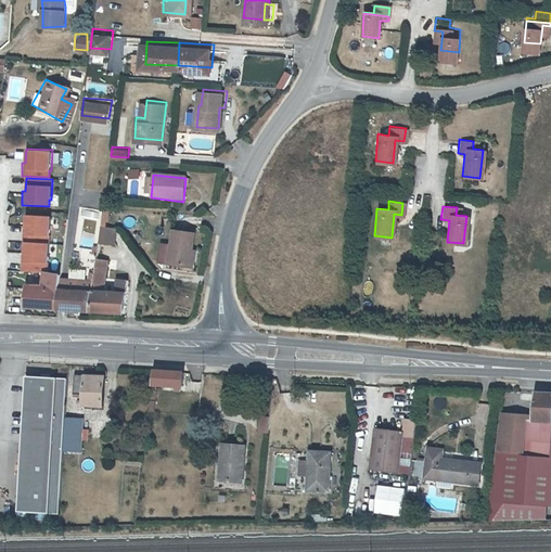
[(52,214),(26,212),(25,226),(22,226),(21,239),(48,241),(49,234),(51,234),(52,214)]
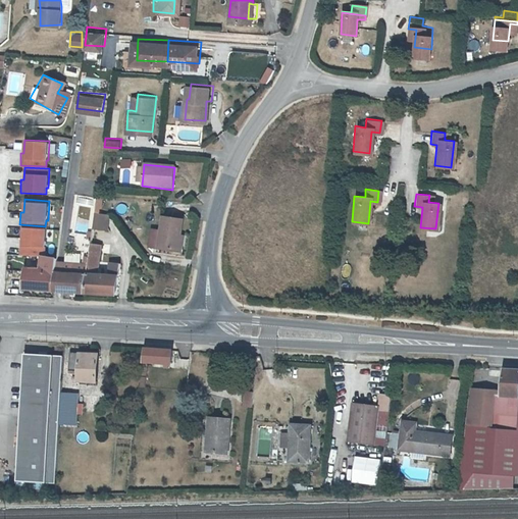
[(109,212),(95,211),(93,225),(107,227),(109,212)]
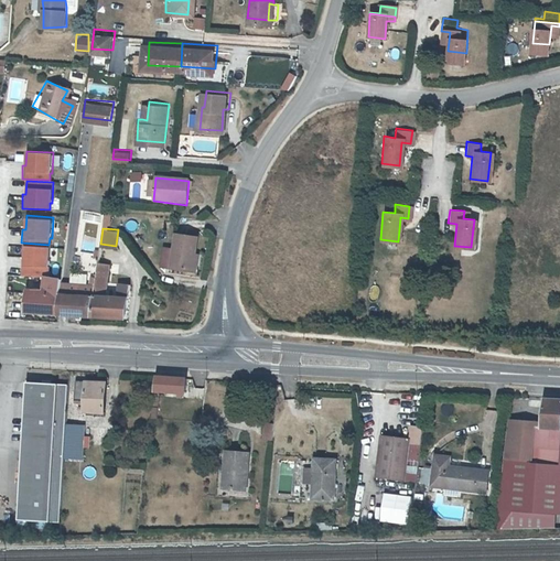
[(191,269),(195,235),(170,233),(165,267),(191,269)]
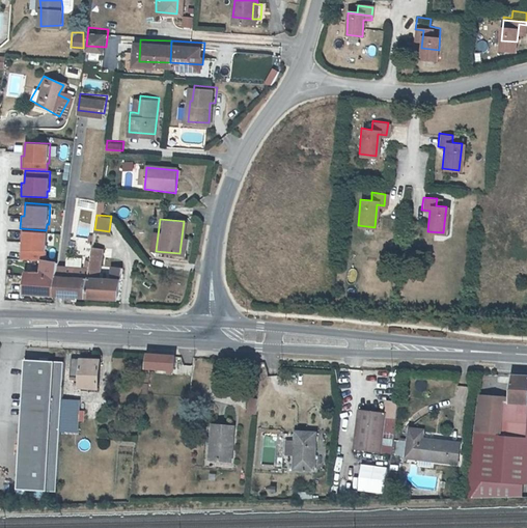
[(46,231),(21,230),(20,244),(18,244),(17,256),(43,257),(43,251),(45,251),(46,231)]
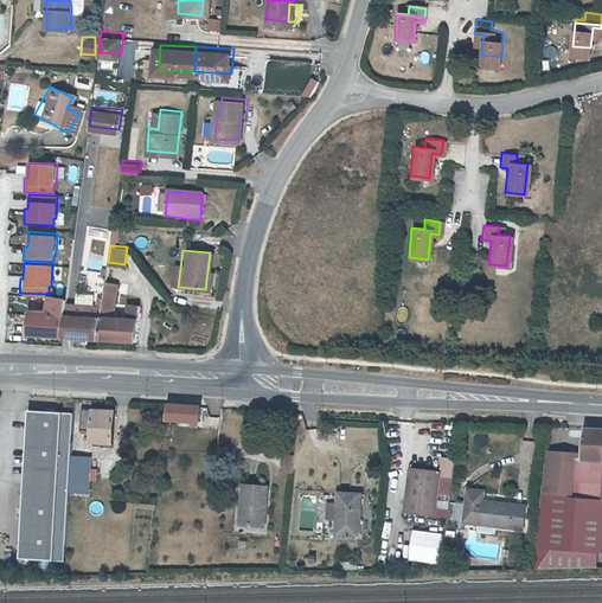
[(139,318),(127,316),(114,315),(119,280),(106,278),(104,292),(98,335),(135,338),(139,318)]
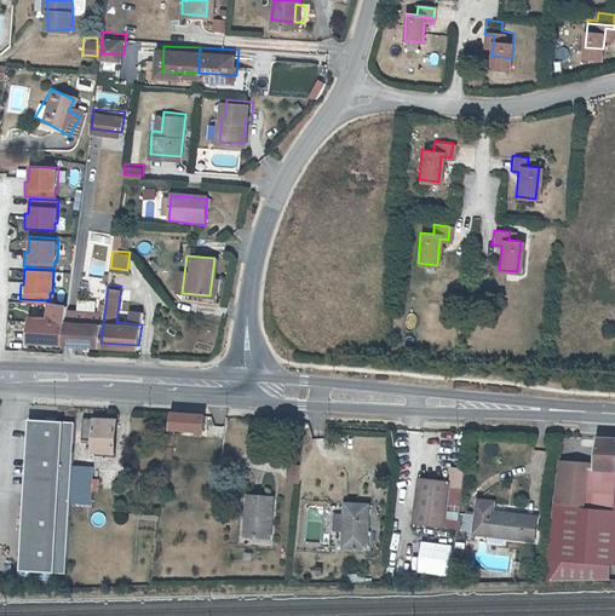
[(65,318),(68,306),(47,303),(46,318),(30,317),(28,338),(63,340),(65,318)]
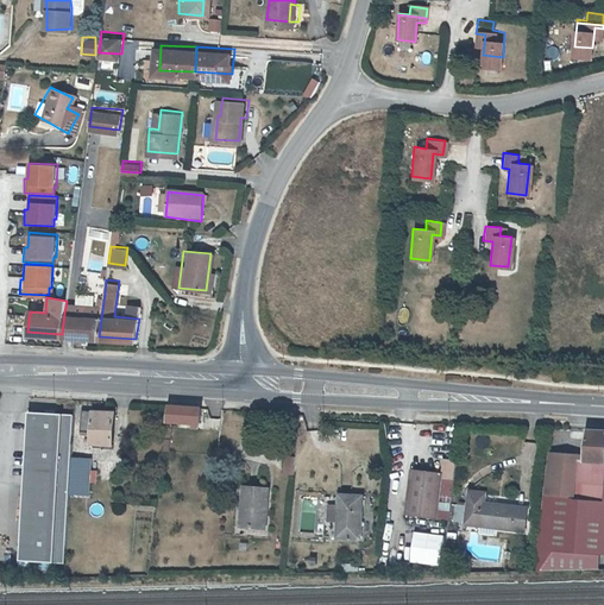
[(74,314),(75,306),(75,303),(67,301),(64,313),(74,314)]
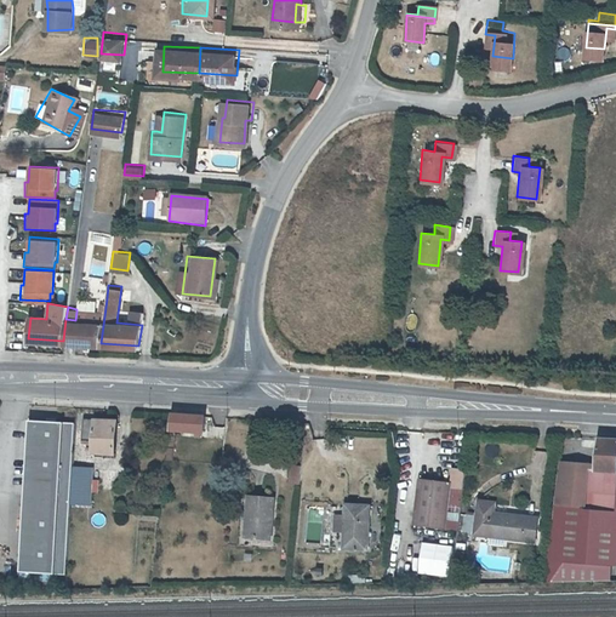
[(125,309),(125,321),(138,321),(138,309),(125,309)]
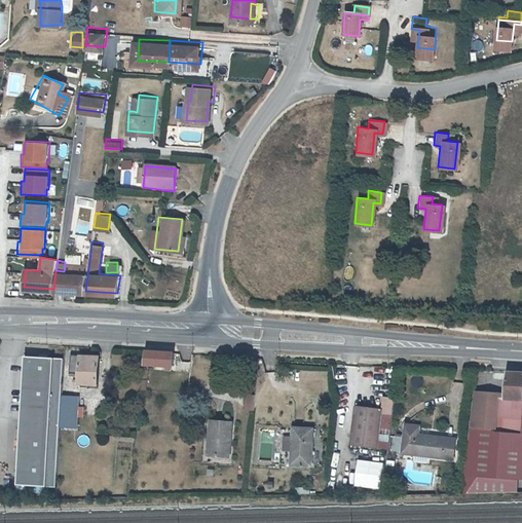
[(82,272),(83,266),(65,264),(64,271),(82,272)]
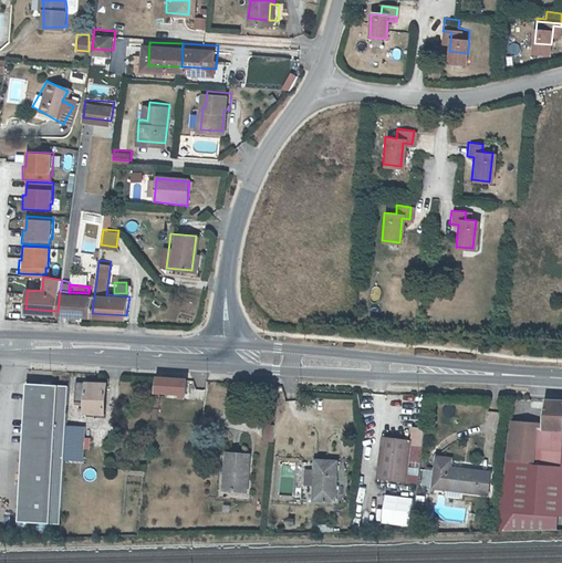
[(69,292),(60,291),(58,311),(92,313),(94,294),(69,292)]
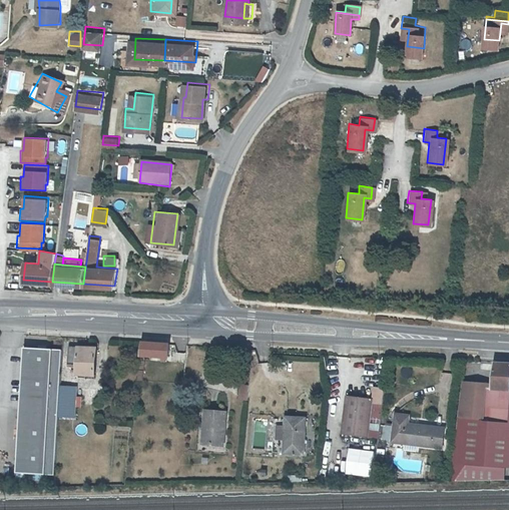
[(138,341),(133,380),(139,381),(143,355),(164,357),(166,343),(138,341)]
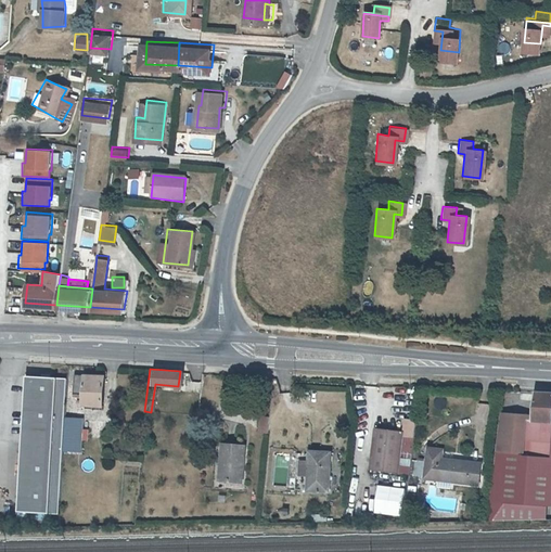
[(79,373),(77,403),(98,405),(99,374),(79,373)]
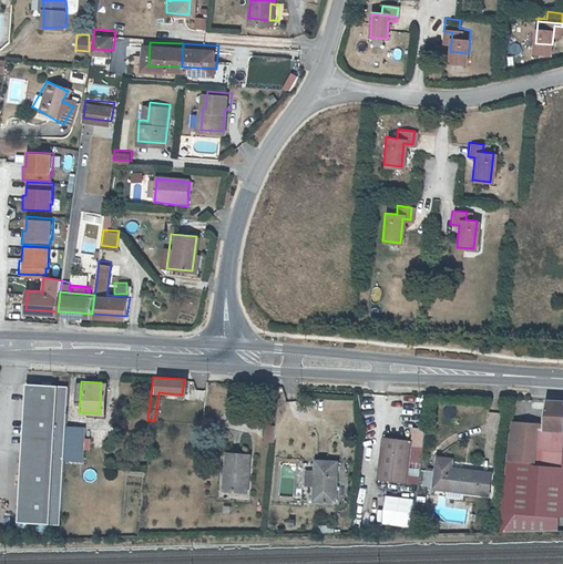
[(61,386),(21,385),(14,524),(54,525),(61,386)]
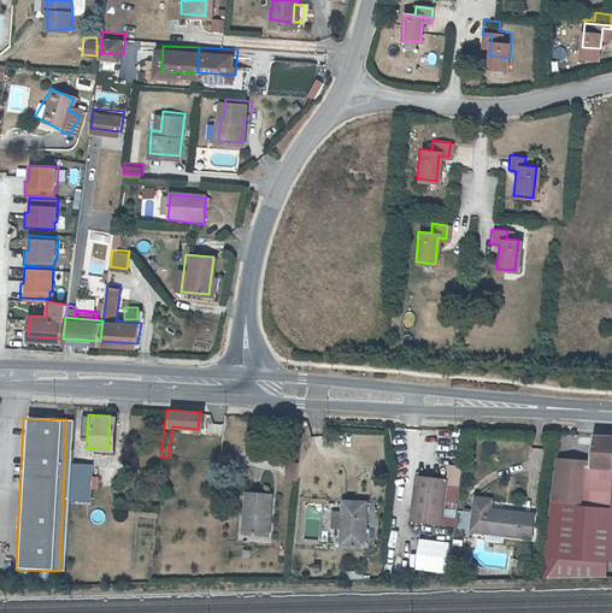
[(611,435),(595,434),(592,466),(592,469),(611,471),(611,435)]
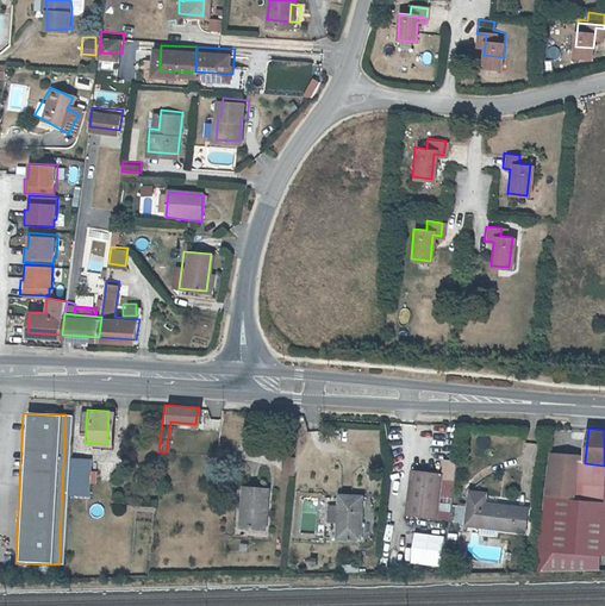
[(580,455),(549,451),(543,495),(575,498),(579,460),(580,455)]
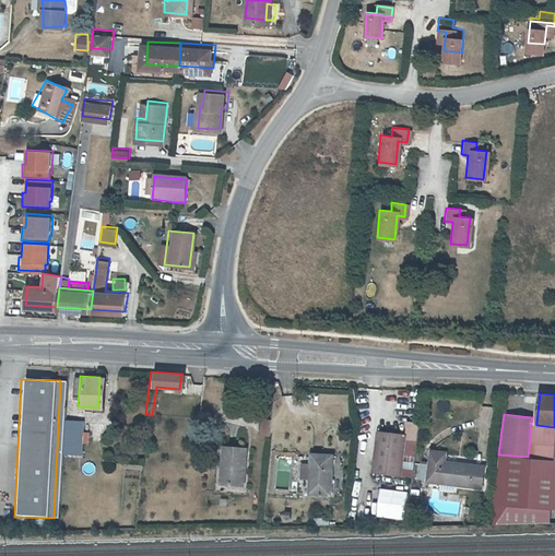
[(258,417),(256,434),(264,435),(267,418),(258,417)]
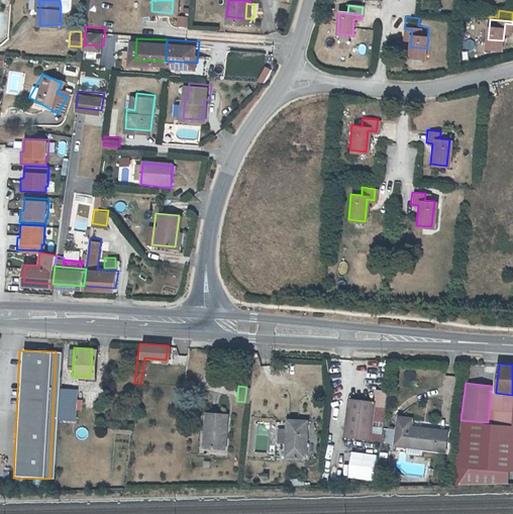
[(74,387),(58,387),(56,419),(72,420),(74,387)]
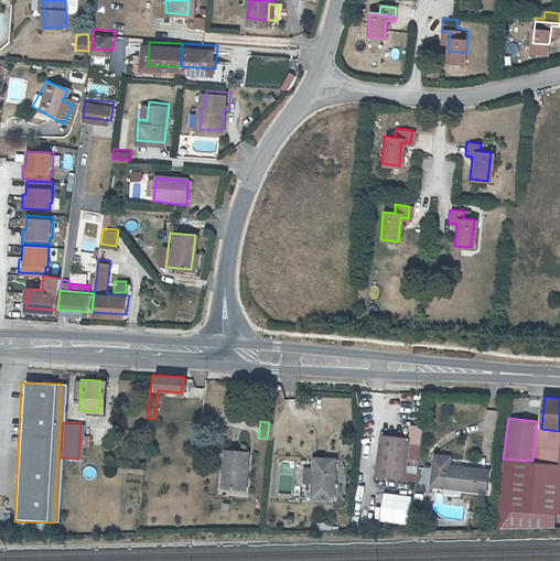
[(421,439),(422,425),(409,424),(408,438),(421,439)]
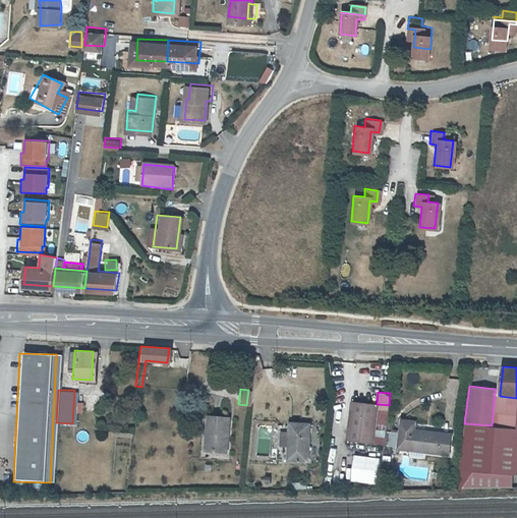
[(500,394),(495,393),(492,425),(516,427),(516,414),(516,398),(500,396),(500,394)]
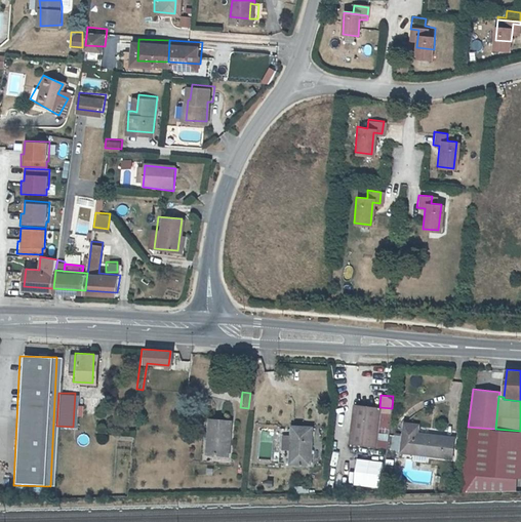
[(375,447),(379,412),(379,407),(353,403),(352,409),(347,443),(375,447)]
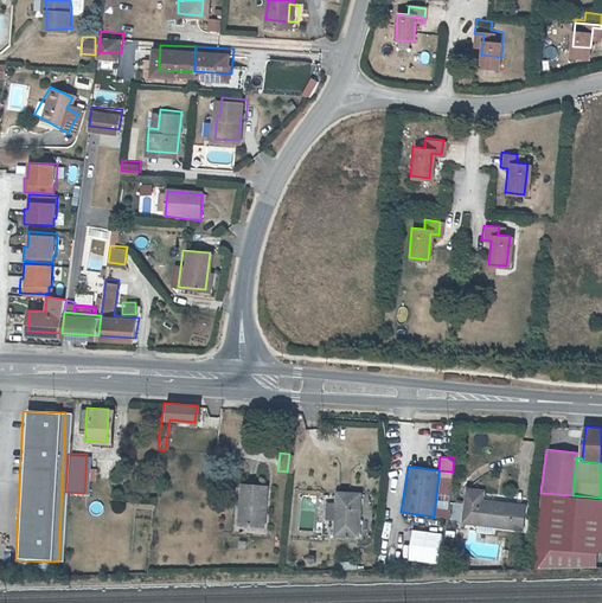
[(237,482),(232,528),(260,531),(264,486),(237,482)]
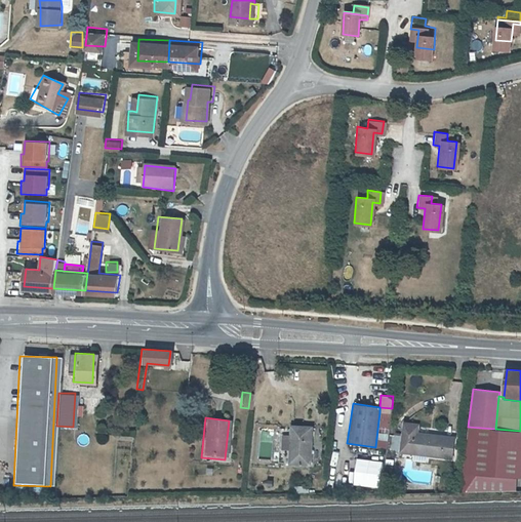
[(495,429),(468,427),(459,490),(516,490),(516,477),(520,477),(520,417),(520,431),(495,429)]
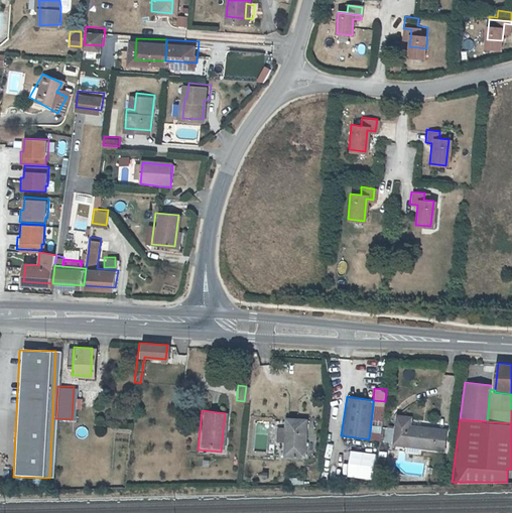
[(392,445),(444,450),(445,428),(440,428),(440,425),(411,423),(411,414),(395,413),(392,445)]
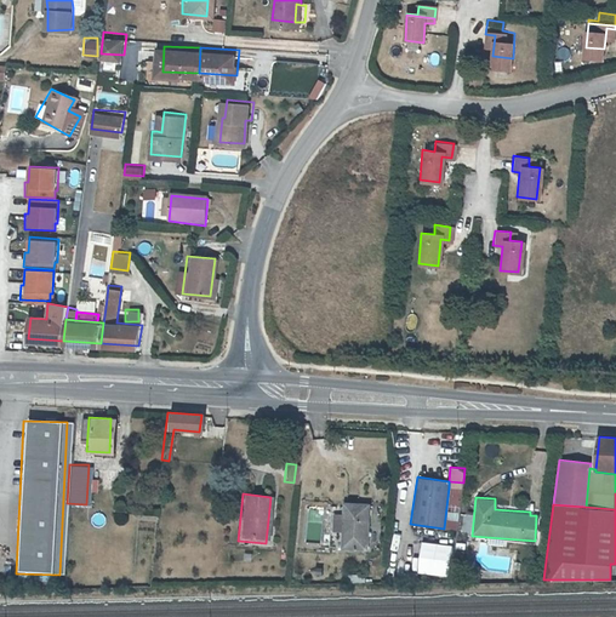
[(360,546),(364,503),(341,502),(341,513),(330,513),(329,530),(340,531),(338,544),(360,546)]
